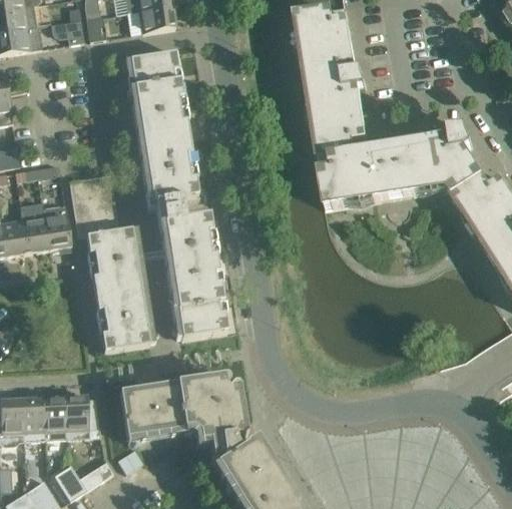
[(0,0),(0,11),(34,6),(35,5),(36,3),(37,1),(37,0),(0,0)]
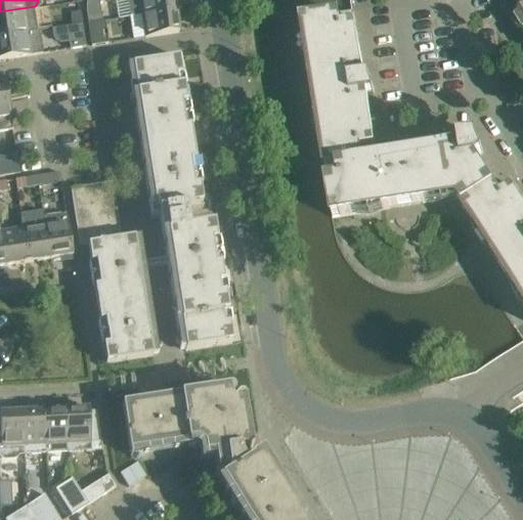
[(87,0),(87,7),(88,13),(101,10),(100,0),(87,0)]
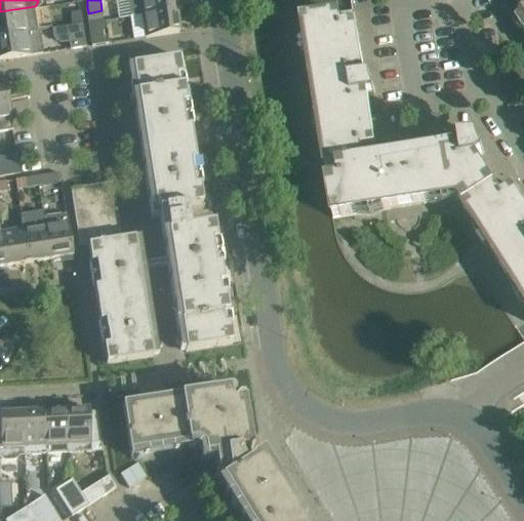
[(131,0),(134,12),(143,11),(176,6),(175,0),(131,0)]
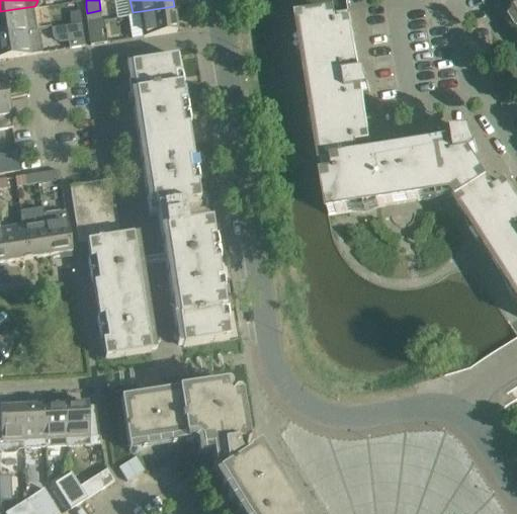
[(505,0),(511,9),(506,12),(516,29),(516,0),(505,0)]
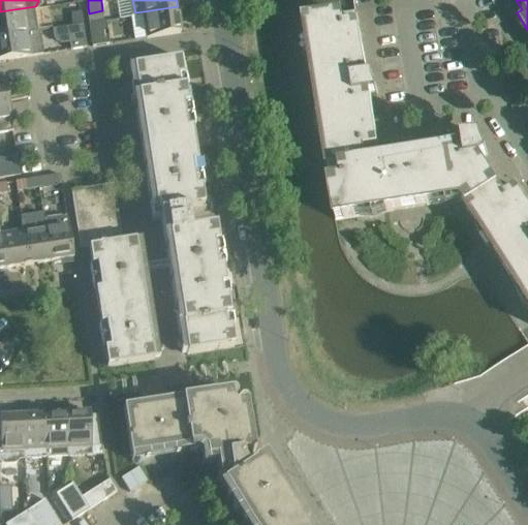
[(43,22),(54,21),(52,3),(41,4),(43,22)]
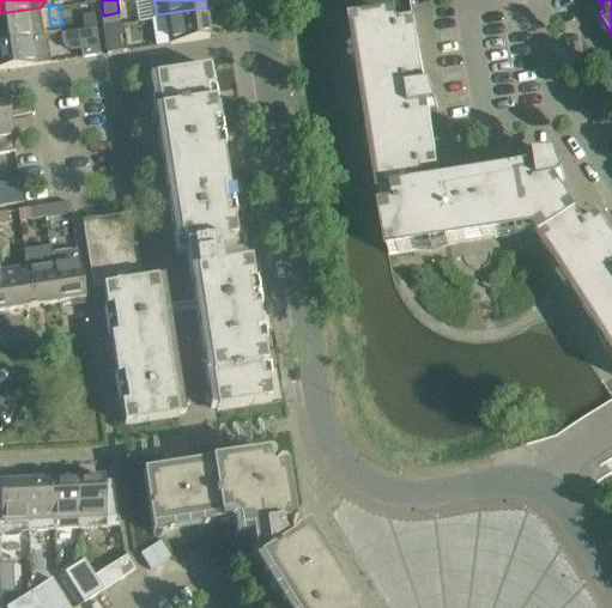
[(0,38),(34,34),(44,32),(41,7),(0,13),(0,38)]
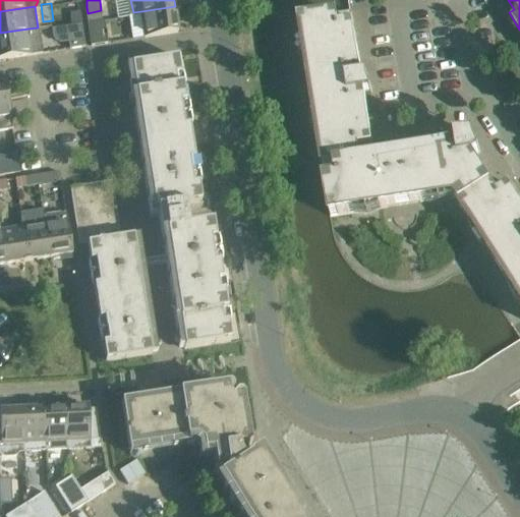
[(141,11),(145,34),(179,29),(175,6),(141,11)]
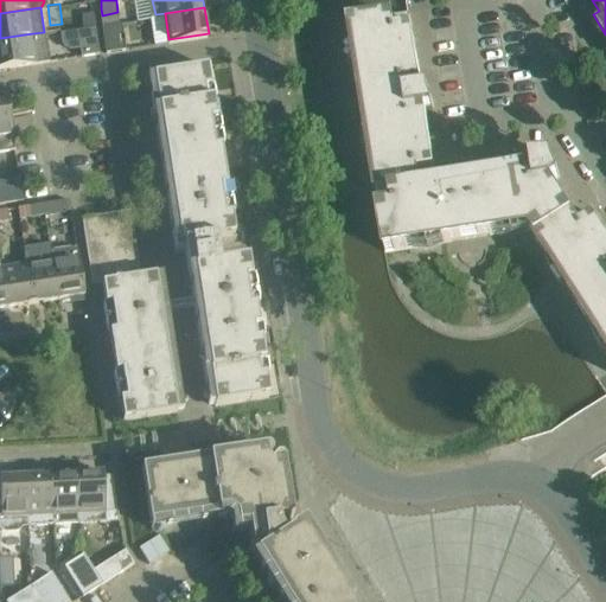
[(386,248),(452,237),(452,236),(447,236),(441,197),(442,197),(441,189),(440,189),(438,177),(431,134),(427,103),(433,103),(435,103),(431,91),(428,81),(423,82),(418,53),(412,8),(394,12),(394,11),(349,17),(386,248)]
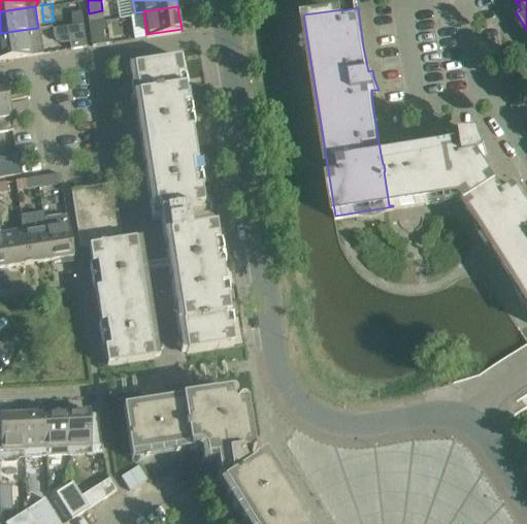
[(74,23),(83,21),(80,8),(72,9),(74,23)]
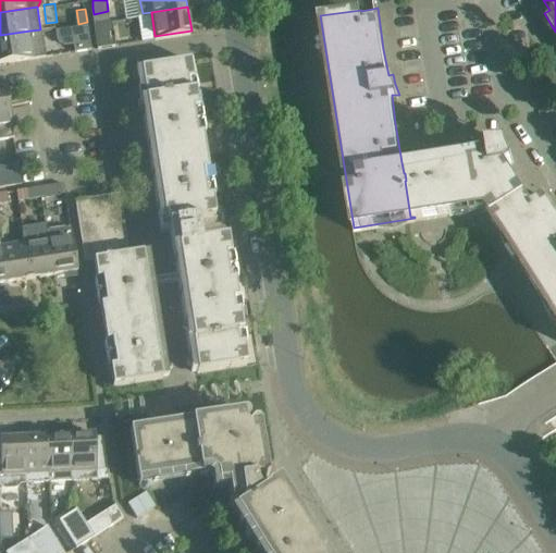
[(112,19),(95,21),(98,46),(115,42),(112,19)]
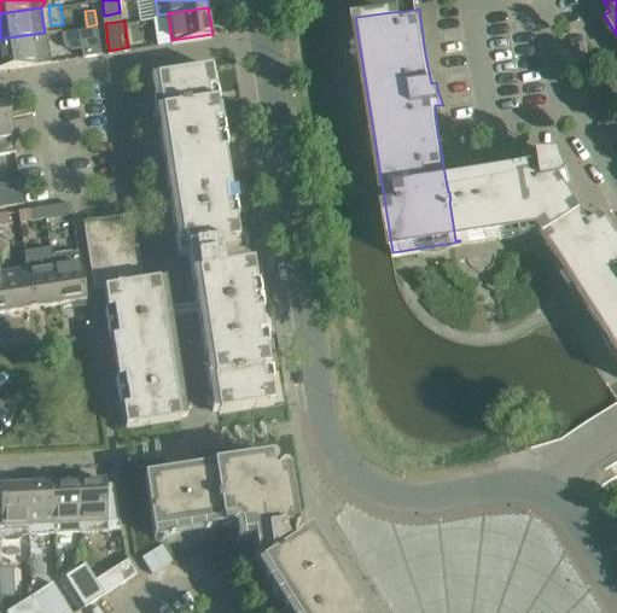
[(87,27),(62,30),(63,41),(71,47),(82,46),(83,54),(102,52),(97,24),(87,27)]
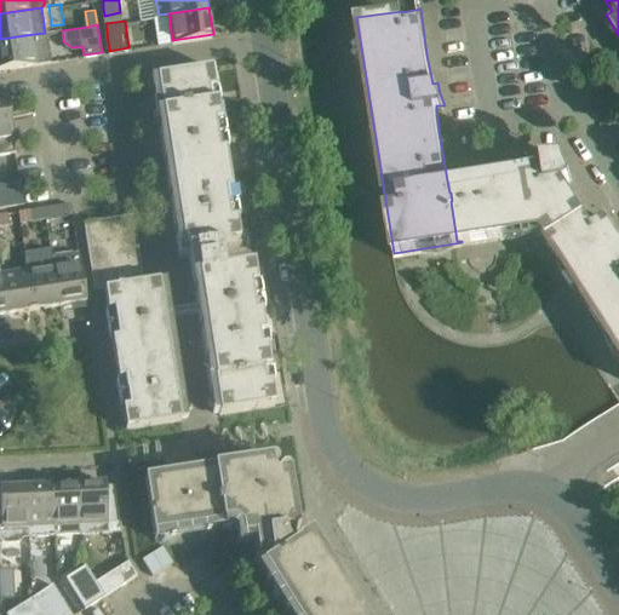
[(0,67),(38,62),(51,59),(46,33),(45,33),(34,34),(0,39),(0,67)]
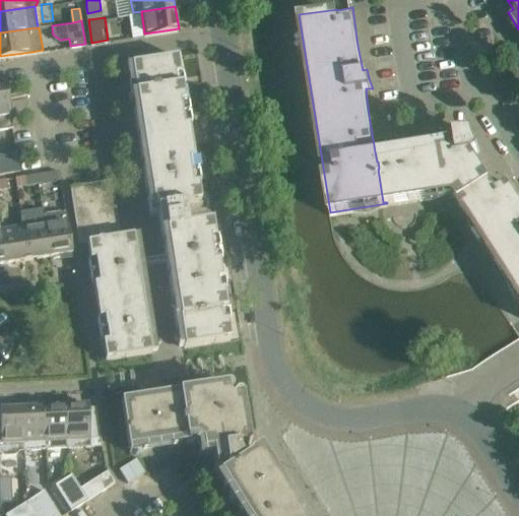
[(154,207),(164,206),(185,202),(201,200),(198,182),(192,183),(189,159),(194,158),(189,124),(183,125),(180,102),(186,101),(183,82),(177,83),(175,72),(181,71),(178,54),(132,61),(154,207)]
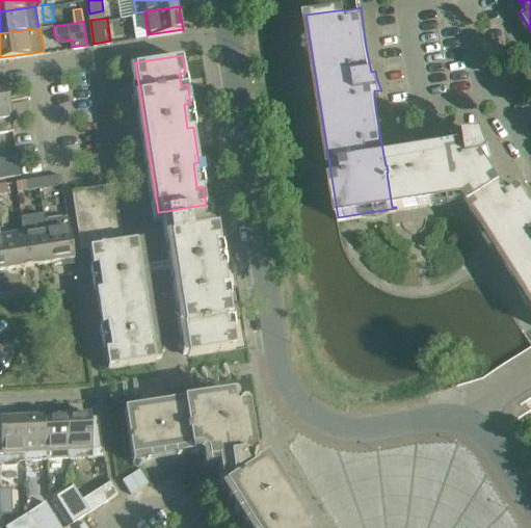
[(0,84),(0,130),(14,129),(6,83),(0,84)]
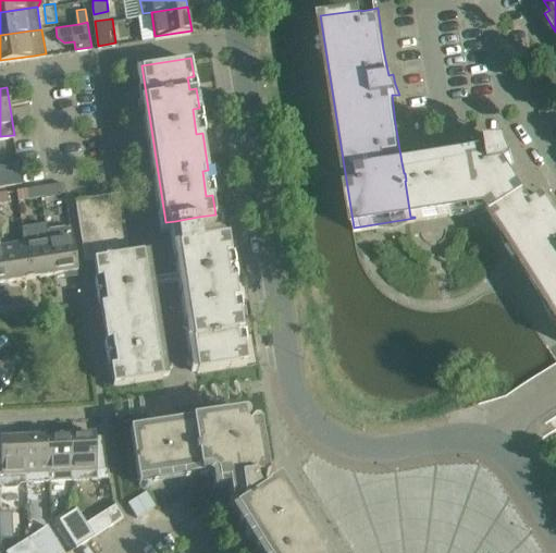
[(462,152),(402,162),(404,173),(405,173),(406,181),(405,181),(410,217),(415,217),(415,218),(487,207),(492,212),(491,213),(497,224),(532,201),(507,164),(515,159),(510,151),(507,140),(496,140),(486,140),(486,142),(487,142),(489,148),(462,152)]
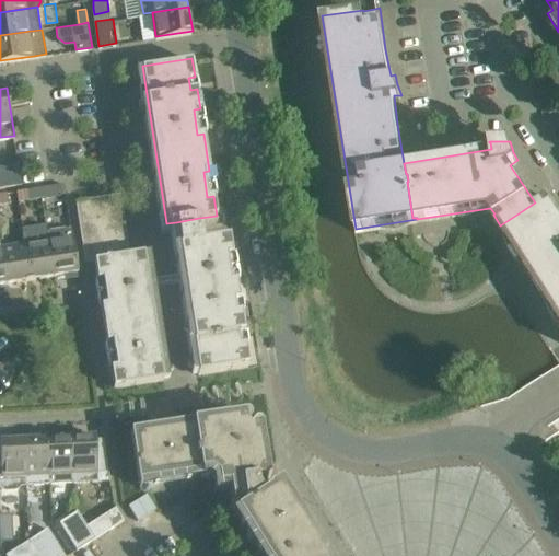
[(10,173),(0,174),(0,184),(11,183),(10,173)]
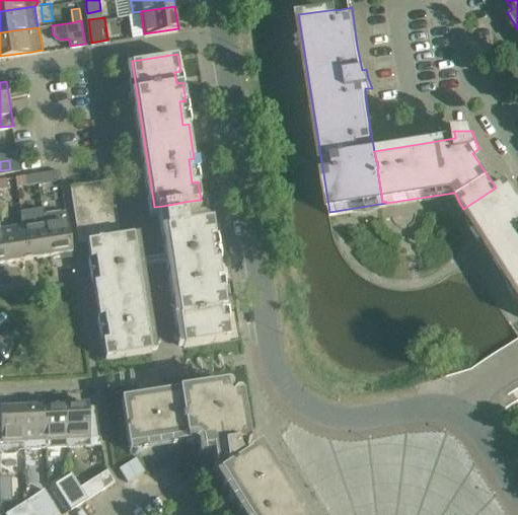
[(42,171),(38,171),(39,180),(52,178),(50,169),(42,171)]
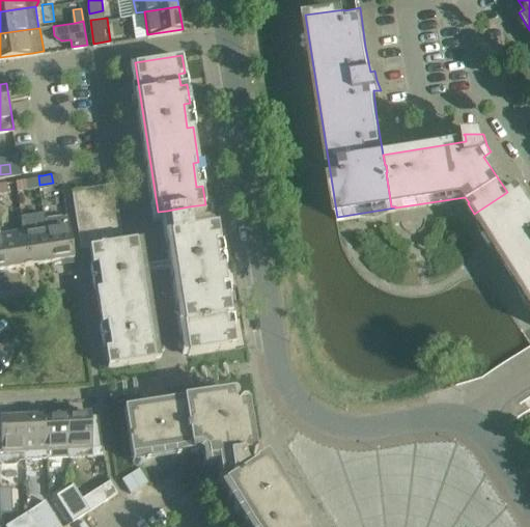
[(38,175),(25,177),(26,187),(39,185),(38,175)]
